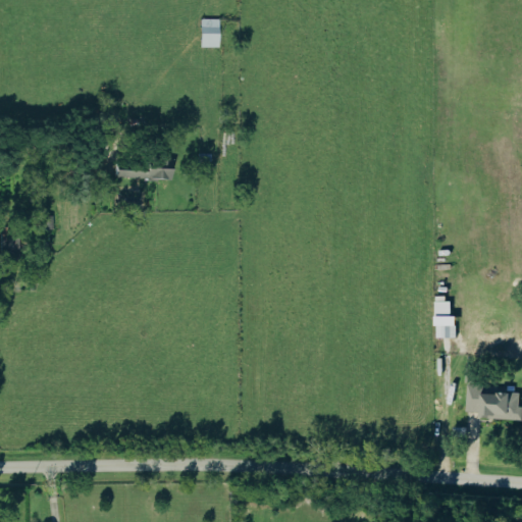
[(217,19),(199,19),(200,48),(218,47),(217,19)]
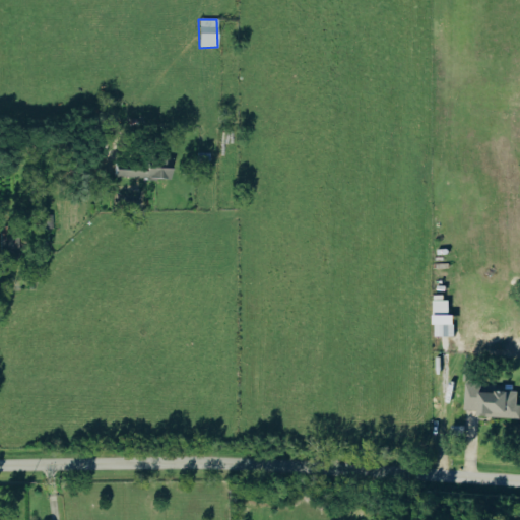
[(112,176),(168,179),(169,156),(160,155),(160,158),(143,157),(143,166),(113,164),(112,176)]
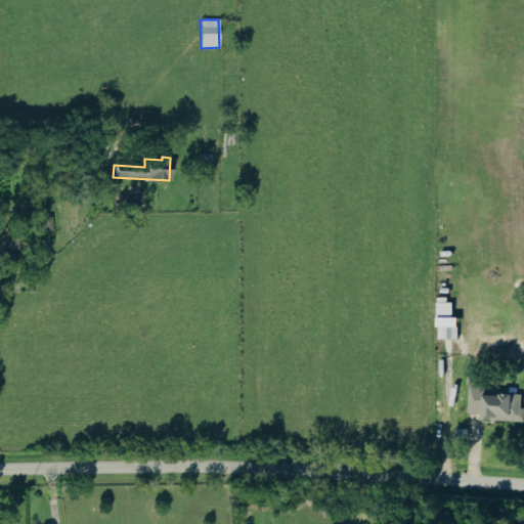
[(451,317),(452,300),(437,299),(436,339),(456,339),(457,317),(451,317)]
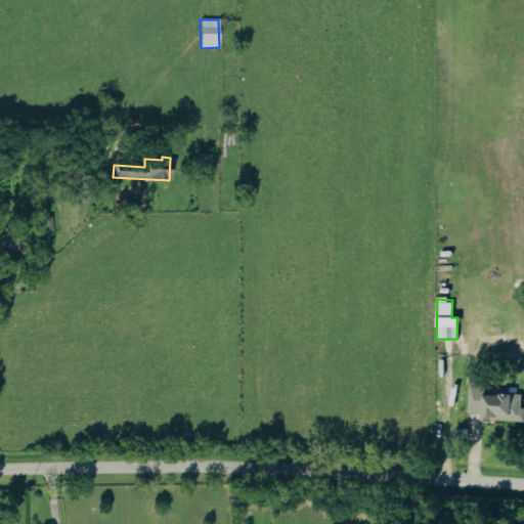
[(468,413),(480,413),(480,420),(523,421),(523,407),(521,407),(522,395),(484,394),(485,386),(469,385),(468,413)]
